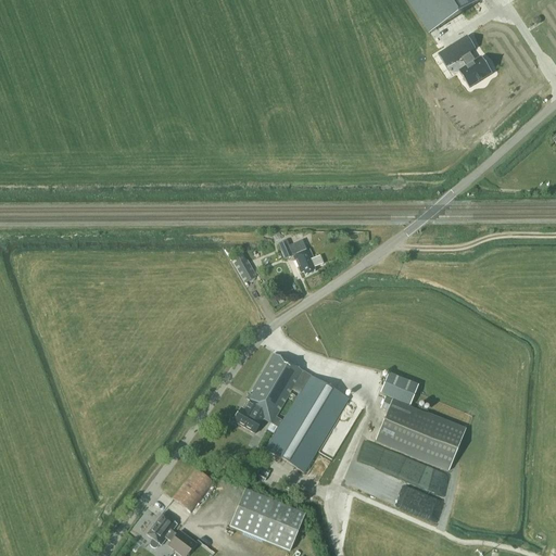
[(408,0),(430,34),(482,0),(408,0)]
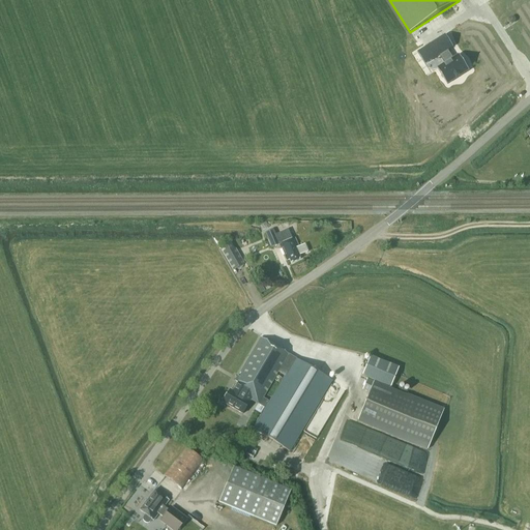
[(460,55),(437,68),(447,84),(469,70),(460,55)]
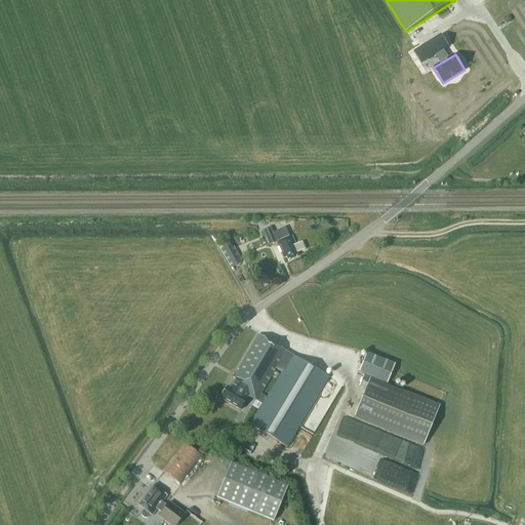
[(291,236),(282,240),(281,238),(275,237),(271,228),(263,231),(270,245),(277,242),(284,257),(286,256),(288,260),(297,256),(295,252),(305,248),(303,242),(295,245),(291,236)]
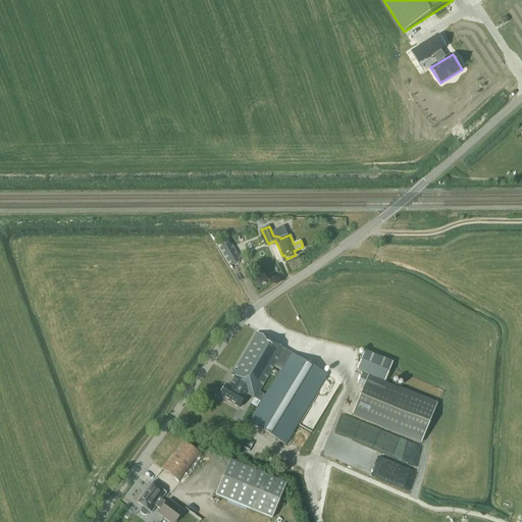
[(229,241),(218,248),(229,267),(241,260),(229,241)]
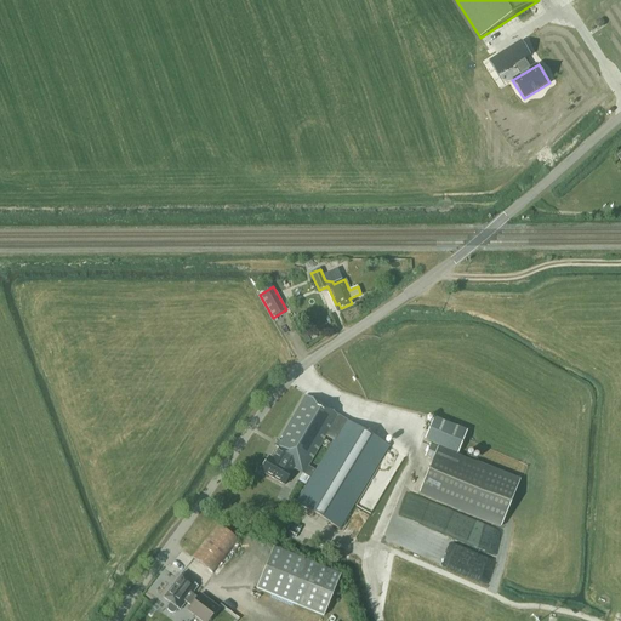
[(279,448),(273,459),(268,456),(260,471),(279,482),(279,480),(286,484),(294,472),(291,471),(292,468),(307,477),(309,478),(314,471),(308,467),(325,436),(334,440),(296,502),(339,529),(388,445),(305,396),(274,446),(279,448)]
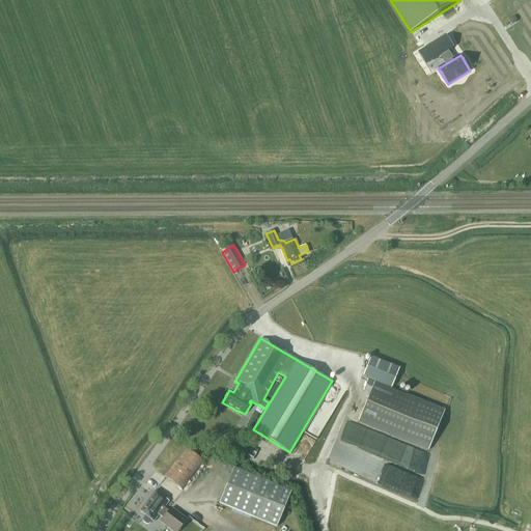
[(407,395),(391,388),(399,368),(370,356),(363,375),(368,378),(363,391),(369,393),(358,422),(428,451),(445,410),(408,394),(407,395)]
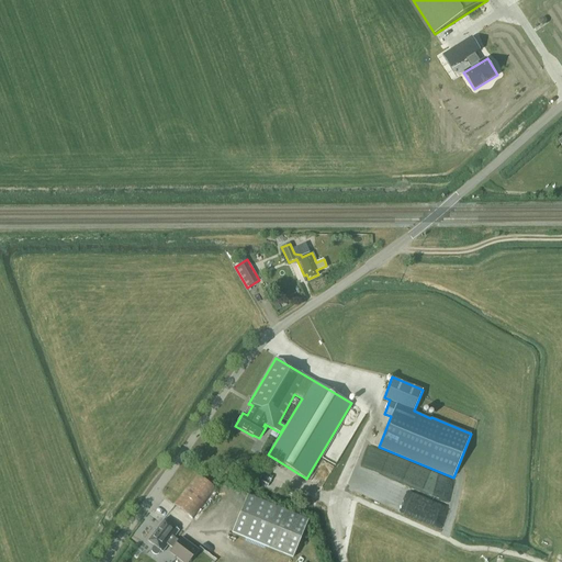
[(192,519),(215,490),(197,475),(173,504),(192,519)]
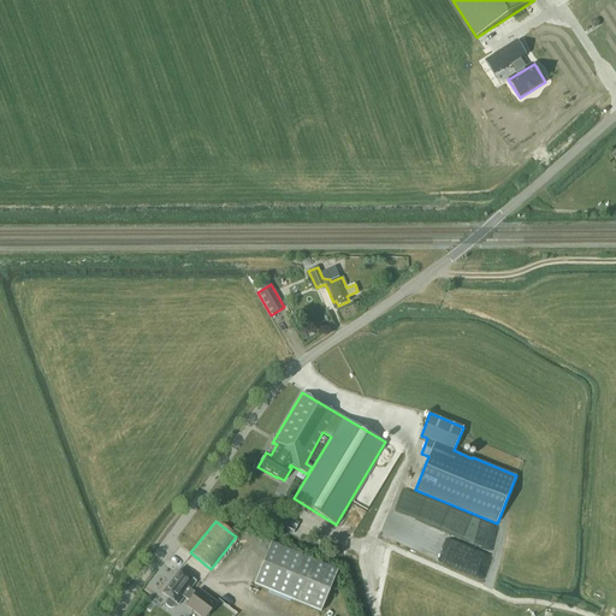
[(432,557),(485,578),(493,556),(440,535),(432,557)]
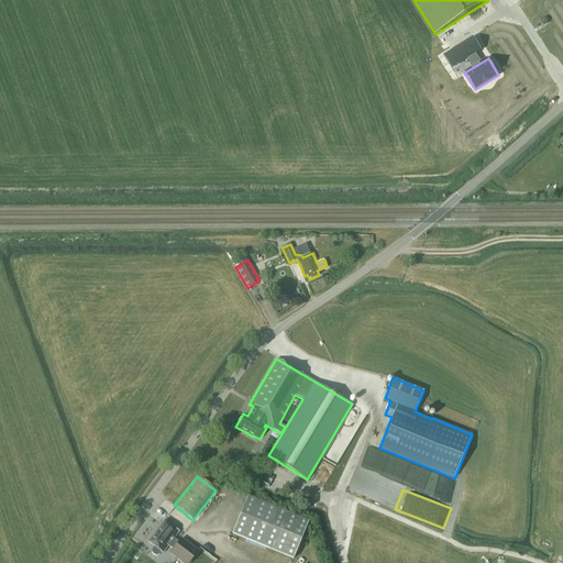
[(309,521),(247,496),(232,533),(294,559),(309,521)]
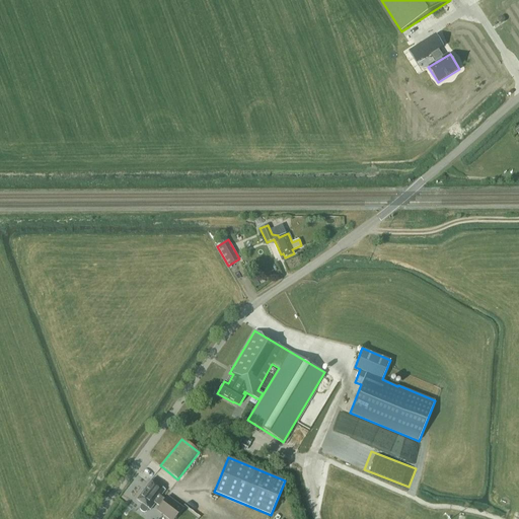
[(165,490),(151,479),(136,500),(142,504),(140,507),(140,509),(141,511),(142,512),(144,512),(146,511),(148,509),(150,510),(155,503),(159,507),(157,510),(168,518),(173,518),(182,508),(167,497),(165,500),(160,496),(165,490)]
